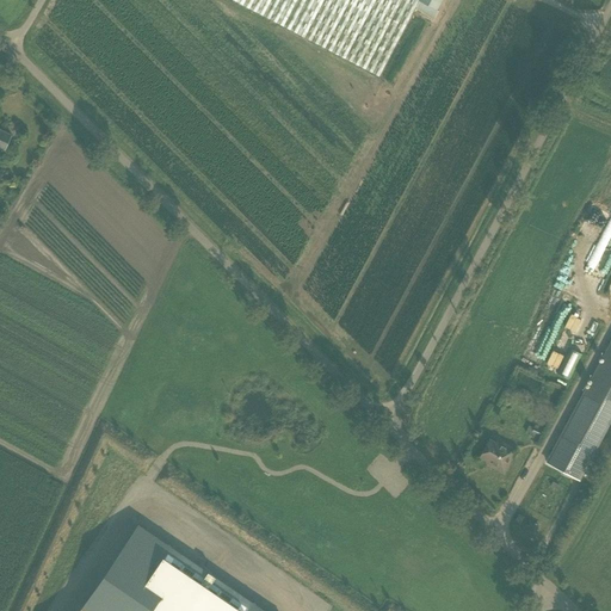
[(232,0),(380,76),(419,0),(232,0)]
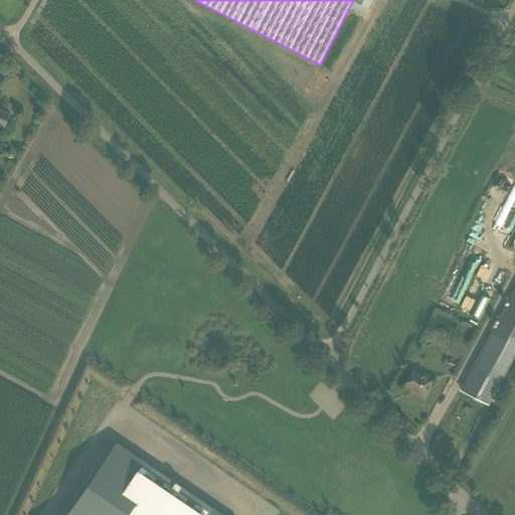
[(0,125),(4,127),(10,114),(0,109),(0,125)]
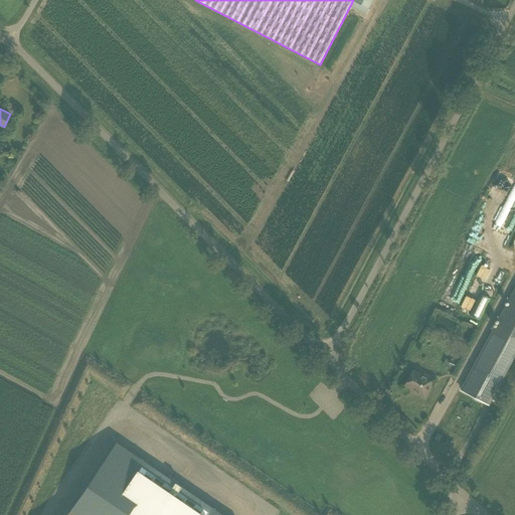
[(487,279),(491,268),(481,264),(477,275),(487,279)]
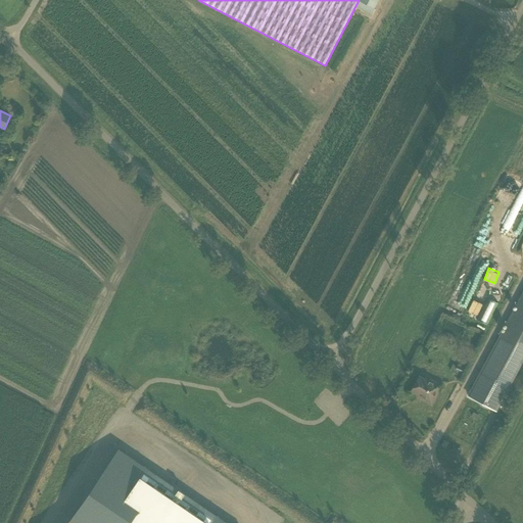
[(494,412),(498,402),(505,392),(522,357),(522,295),(468,398),(494,412)]
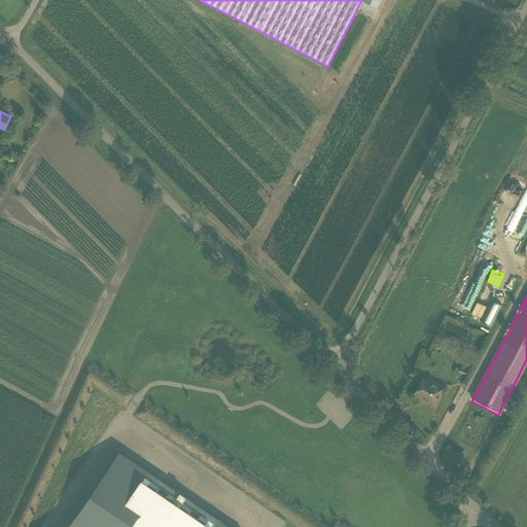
[(485,321),(492,324),(499,303),(492,301),(485,321)]
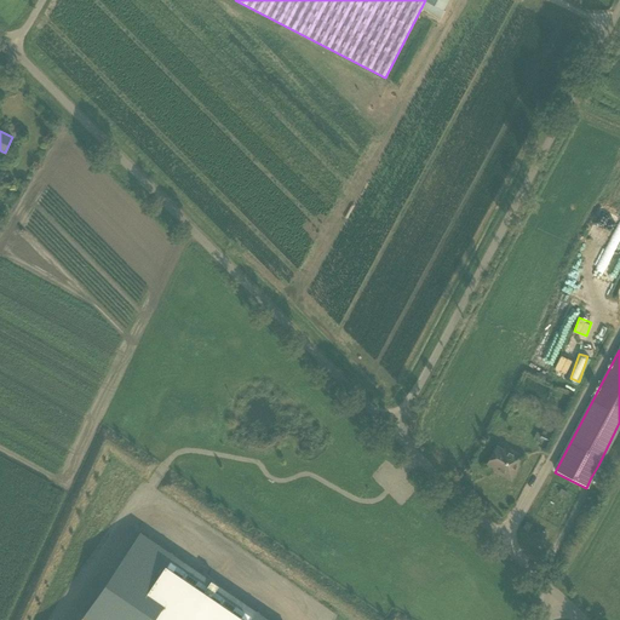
[(561,355),(555,369),(567,374),(573,360),(561,355)]
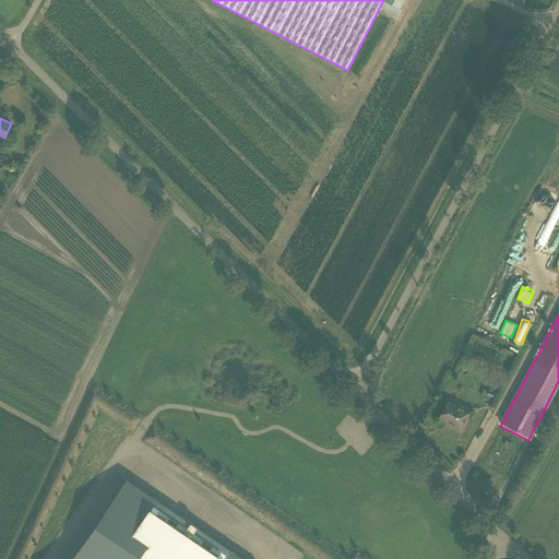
[(474,363),(483,367),(486,359),(477,355),(474,363)]
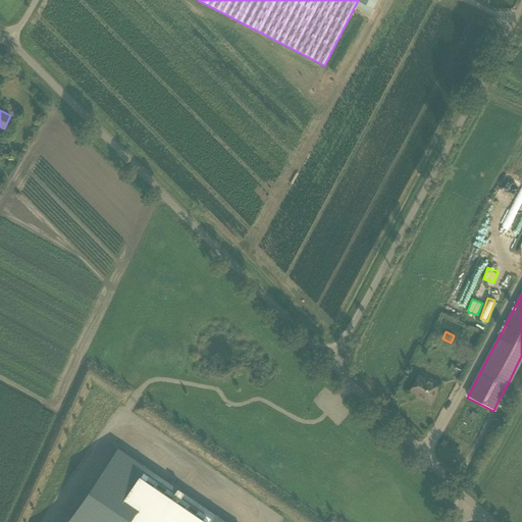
[(463,365),(457,363),(456,366),(454,370),(460,372),(463,365)]
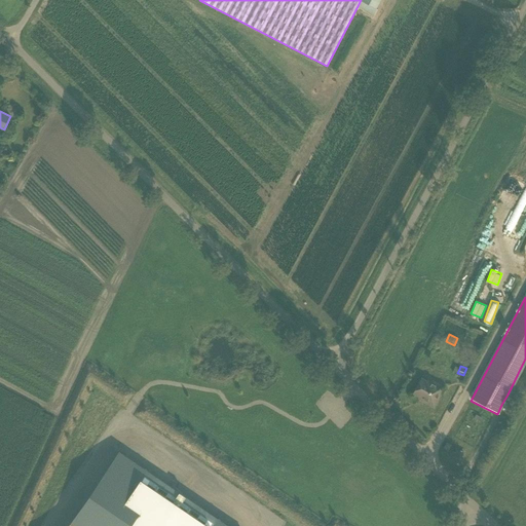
[(423,402),(434,408),(445,387),(428,379),(427,381),(421,378),(413,393),(424,400),(423,402)]
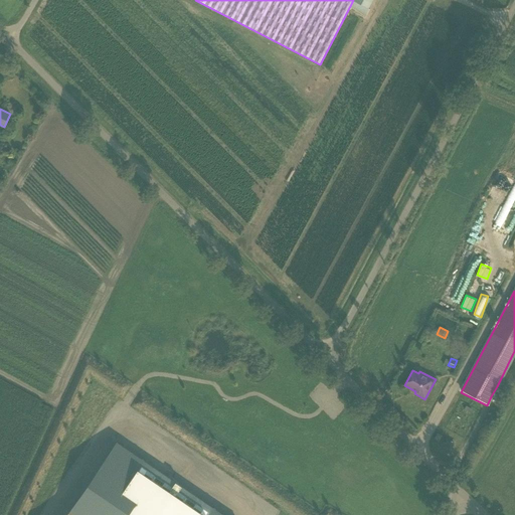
[(223,514),(117,443),(67,514),(223,514)]
